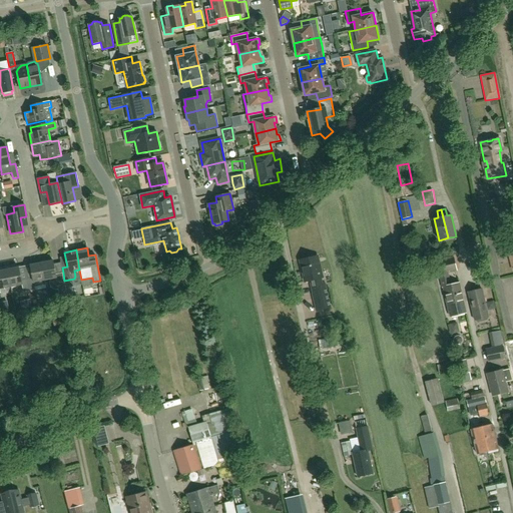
[(323,278),(318,257),(300,261),(306,282),(311,281),(318,311),(331,308),(325,285),(322,285),(321,279),(323,278)]
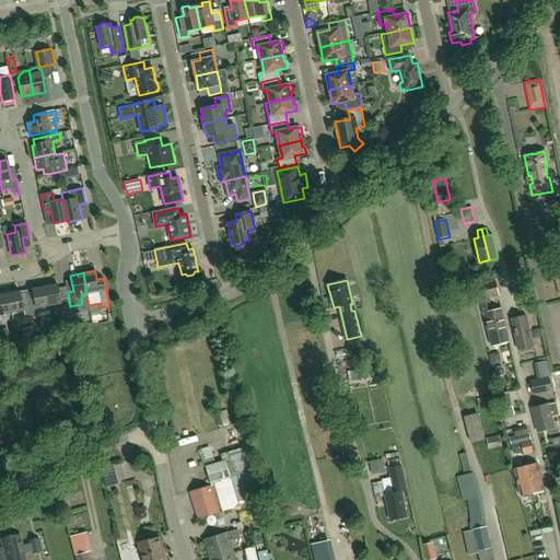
[(502,310),(493,311),(492,312),(489,299),(499,296),(498,289),(496,281),(474,287),(476,294),(477,301),(479,300),(482,314),(485,314),(492,346),(501,343),(510,341),(506,331),(502,310)]
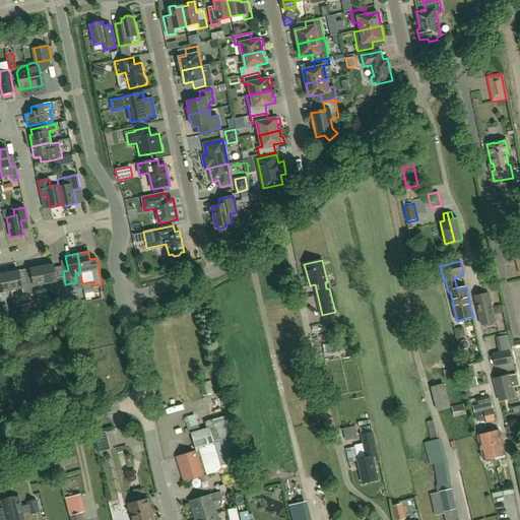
[(44,266),(43,266),(46,284),(51,282),(50,286),(51,289),(53,293),(56,294),(59,294),(60,300),(68,299),(65,284),(64,276),(57,278),(54,264),(53,264),(53,263),(51,262),(44,264),(43,265),(44,266)]
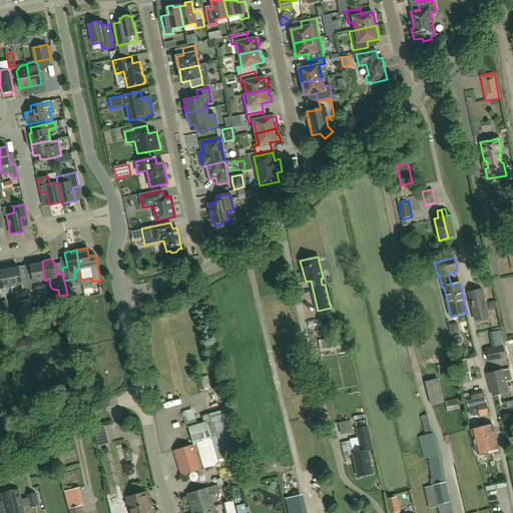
[(35,288),(46,285),(45,281),(42,263),(41,263),(40,262),(39,262),(32,263),(31,264),(32,265),(30,265),(33,279),(27,280),(29,292),(35,291),(35,288)]
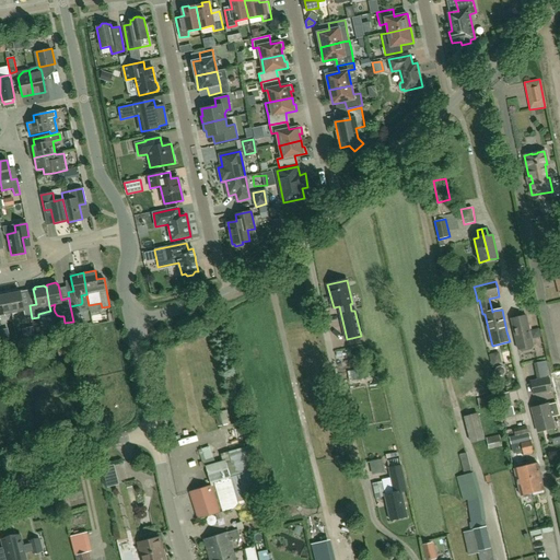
[(25,319),(32,318),(30,305),(23,306),(21,292),(19,292),(19,291),(18,290),(8,292),(12,313),(24,311),(25,319)]
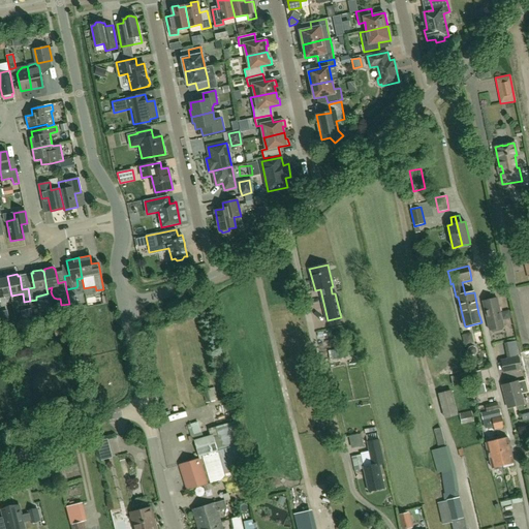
[(0,306),(1,306),(0,301),(0,298),(11,296),(7,276),(0,277),(0,306)]
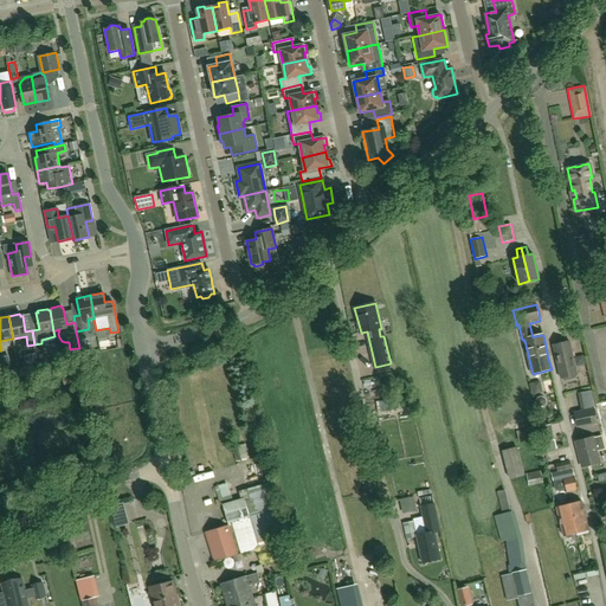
[(577,376),(577,374),(578,374),(569,341),(553,346),(561,380),(563,381),(575,379),(577,376)]
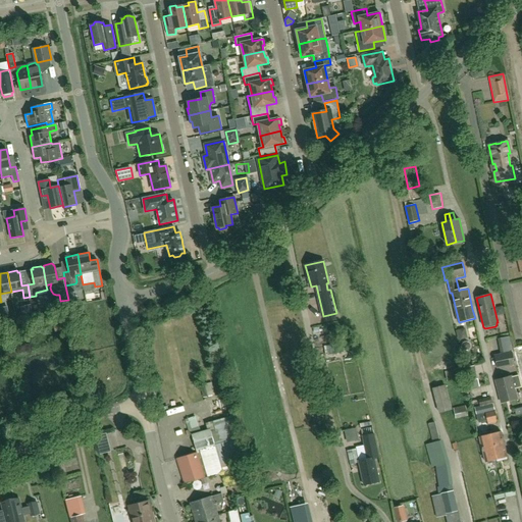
[(353,351),(352,342),(323,347),(325,356),(353,351)]
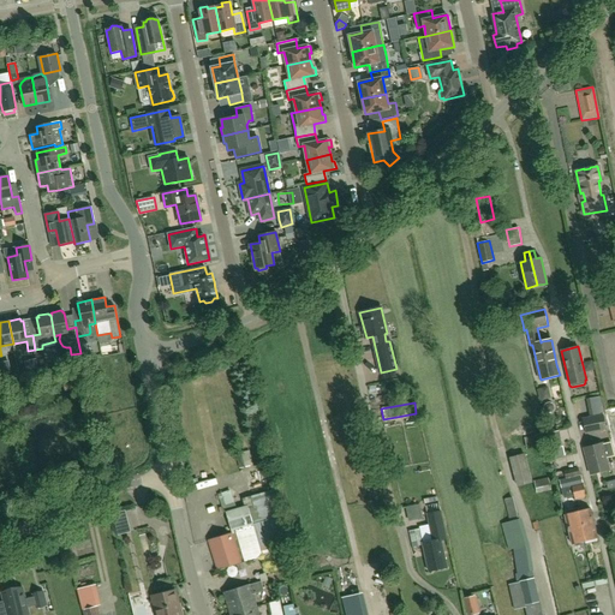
[(583,418),(584,423),(585,433),(605,429),(603,415),(583,418)]
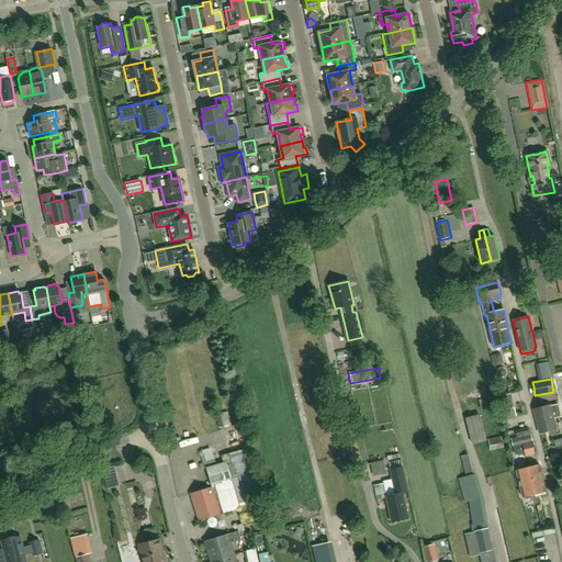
[(553,429),(552,419),(561,417),(558,404),(549,406),(548,402),(535,404),(540,433),(553,429)]
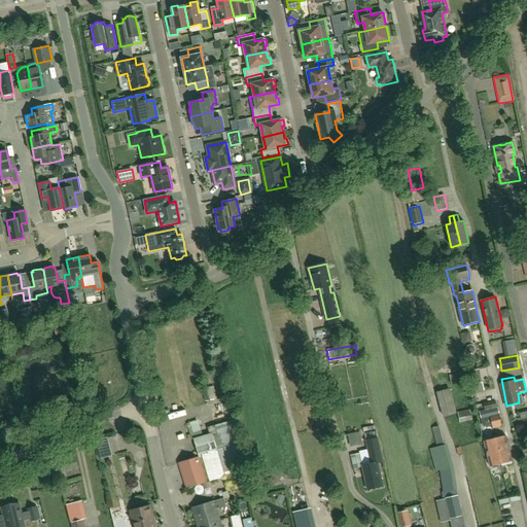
[(472,384),(473,392),(484,391),(483,383),(472,384)]
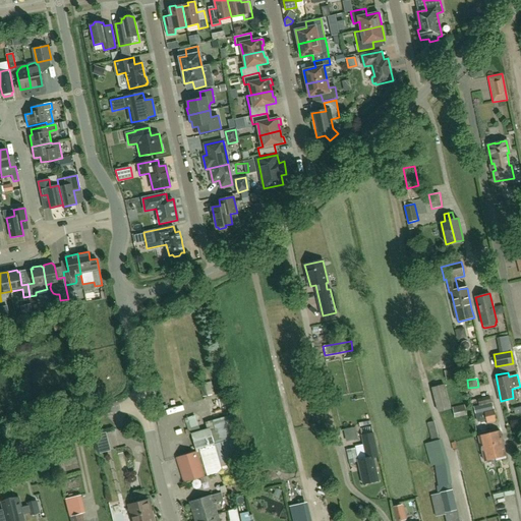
[(438,412),(452,409),(445,384),(431,388),(438,412)]
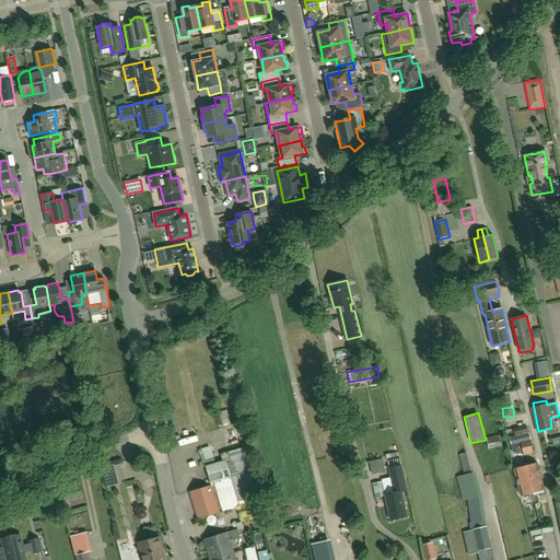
[(528,432),(526,426),(514,428),(515,435),(509,436),(514,457),(534,453),(528,432)]
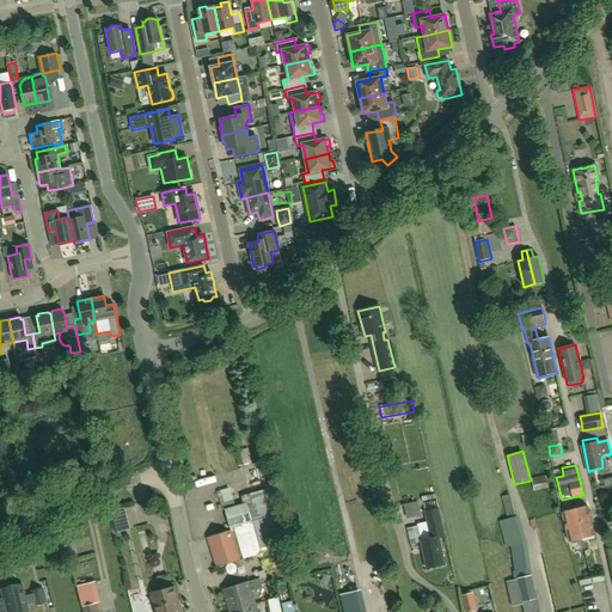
[(545,476),(532,478),(534,491),(549,488),(545,476)]
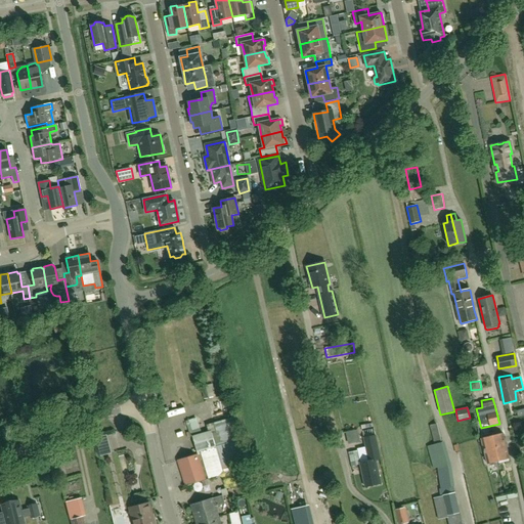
[(230,472),(245,468),(249,467),(252,466),(248,450),(238,420),(214,426),(212,428),(213,430),(211,431),(211,433),(215,445),(215,446),(201,451),(208,479),(227,473),(230,472)]
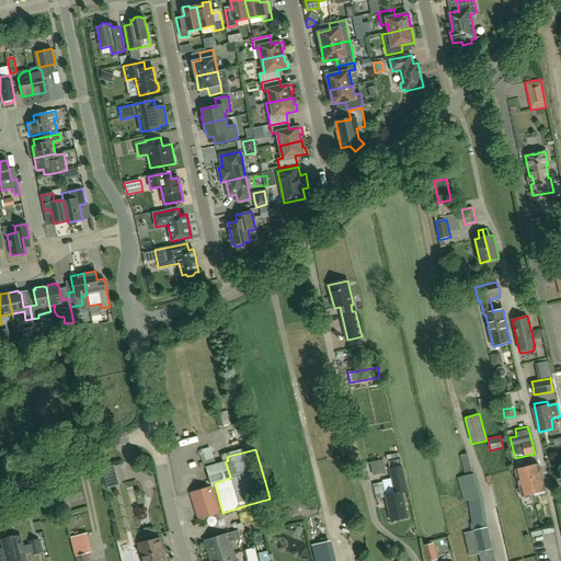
[(468,454),(460,456),(466,476),(473,473),(468,454)]
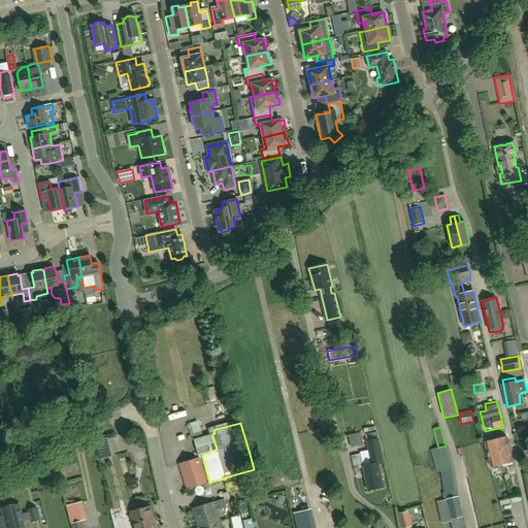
[(217,450),(217,449),(212,436),(212,434),(195,439),(200,456),(202,455),(217,450)]
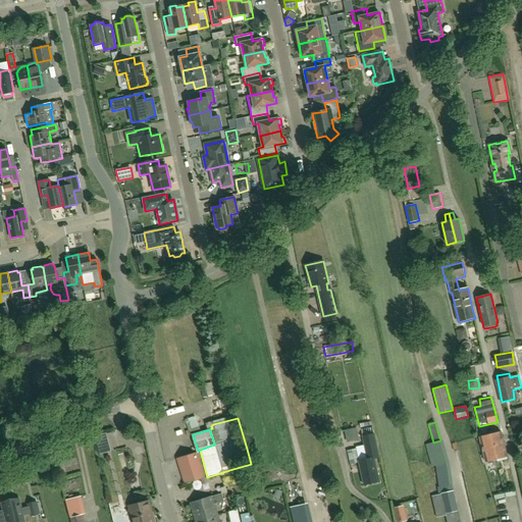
[(507,460),(507,457),(508,457),(502,432),(490,435),(497,459),(501,458),(502,461),(507,460)]
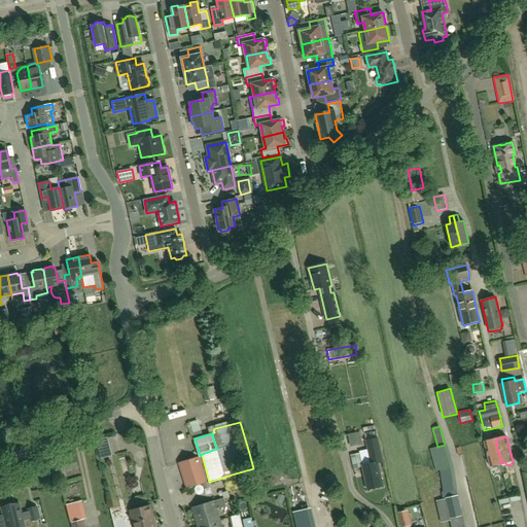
[(383,462),(378,438),(366,441),(372,463),(362,465),(367,490),(384,486),(378,463),(383,462)]
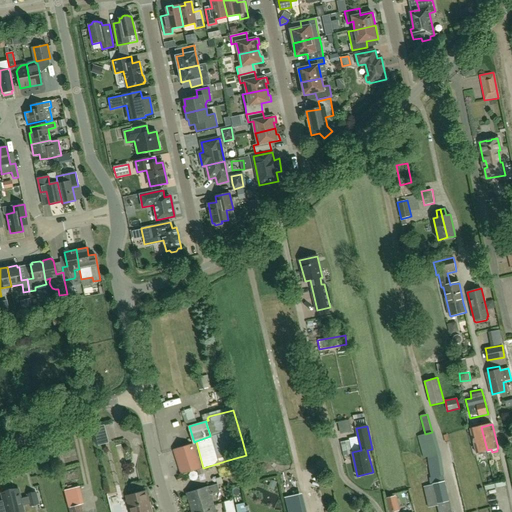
[(476,453),(487,450),(481,427),(470,429),(476,453)]
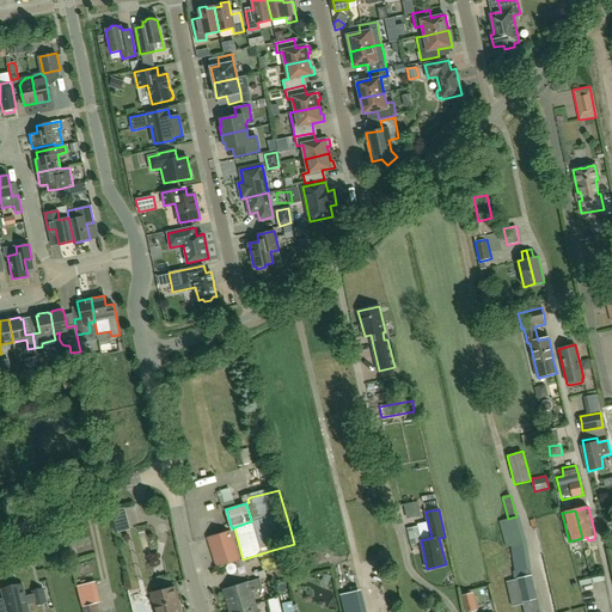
[(417,527),(407,530),(409,539),(420,537),(417,527)]
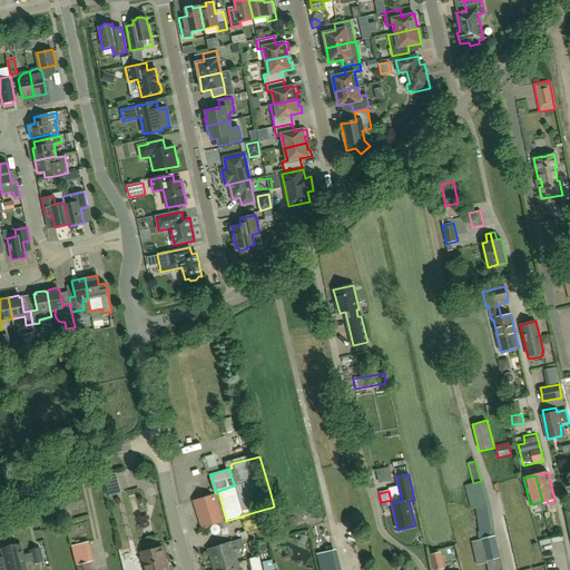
[(193,502),(194,502),(202,528),(225,521),(225,520),(216,494),(193,502)]
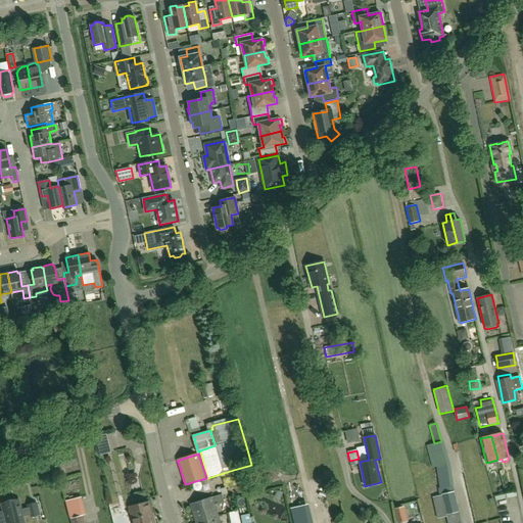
[(447,516),(448,522),(461,522),(455,492),(453,484),(440,487),(438,487),(440,495),(432,497),(437,519),(447,516)]
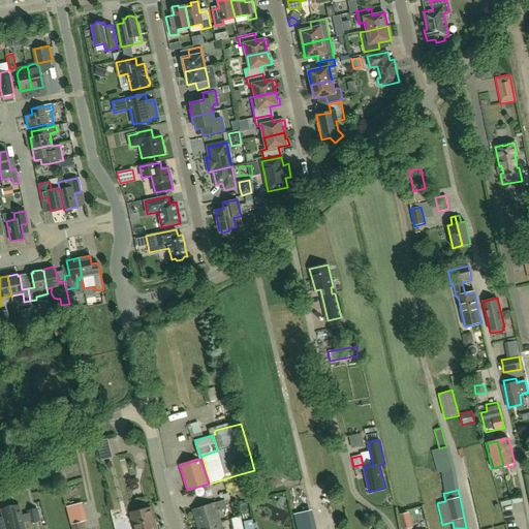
[(215,504),(215,503),(193,510),(199,527),(212,524),(212,525),(221,523),(218,512),(228,509),(226,500),(215,504)]
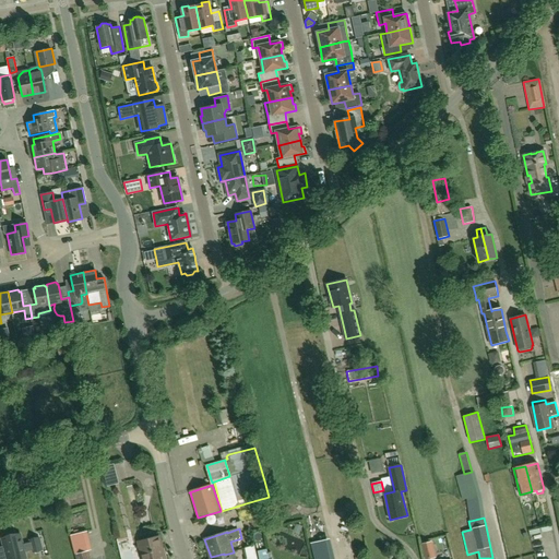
[(3,546),(0,546),(0,558),(23,558),(26,558),(25,552),(33,550),(33,552),(43,550),(39,535),(30,538),(31,542),(22,545),(19,533),(1,537),(3,546)]
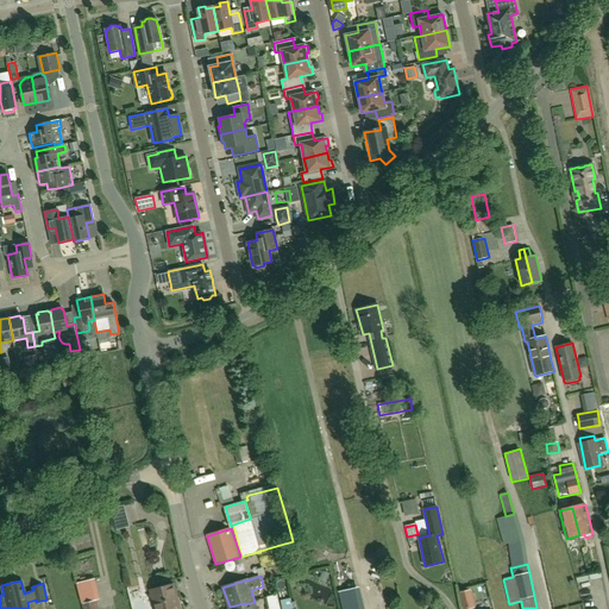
[(179,608),(173,585),(152,590),(156,608),(179,608)]
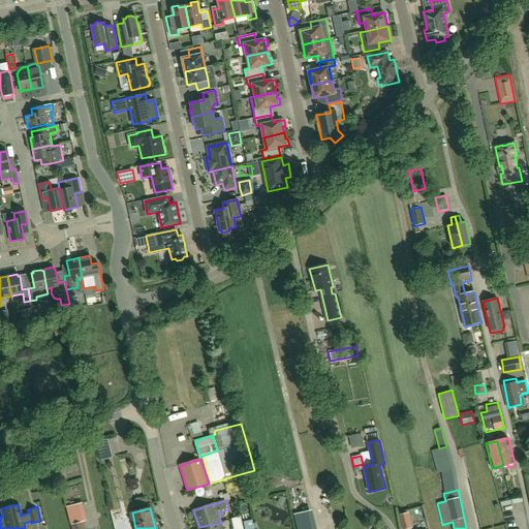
[(299,515),(303,528),(318,528),(314,510),(299,515)]
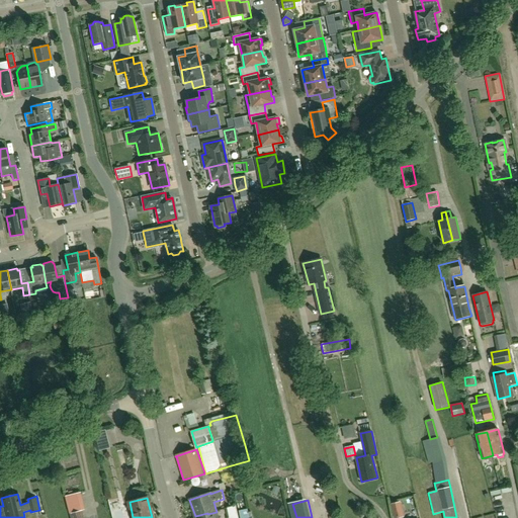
[(400,502),(391,504),(394,517),(396,517),(404,516),(400,502)]
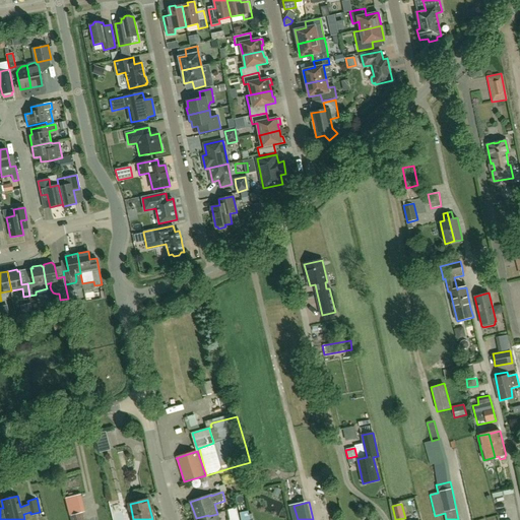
[(239,519),(236,508),(226,510),(228,519),(239,519)]
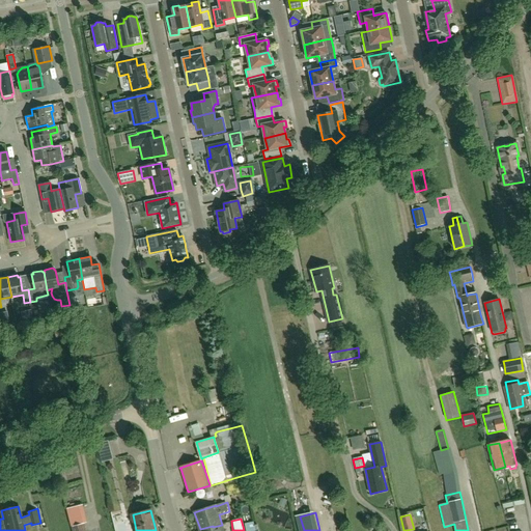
[(245,530),(258,530),(256,521),(244,524),(245,530)]
